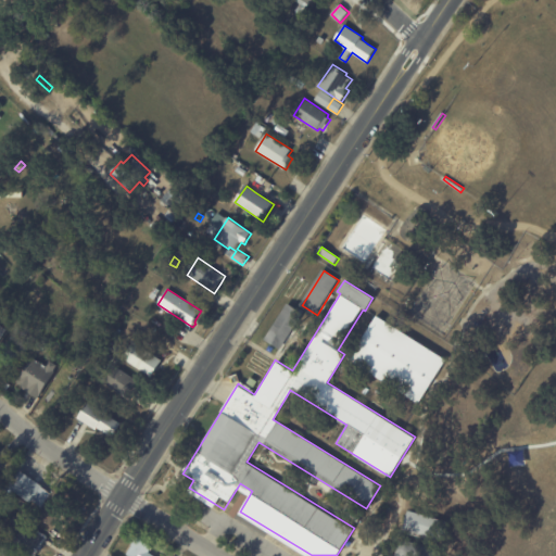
[(299,321),(281,351),(266,341),(288,304),(304,314),(299,321)]
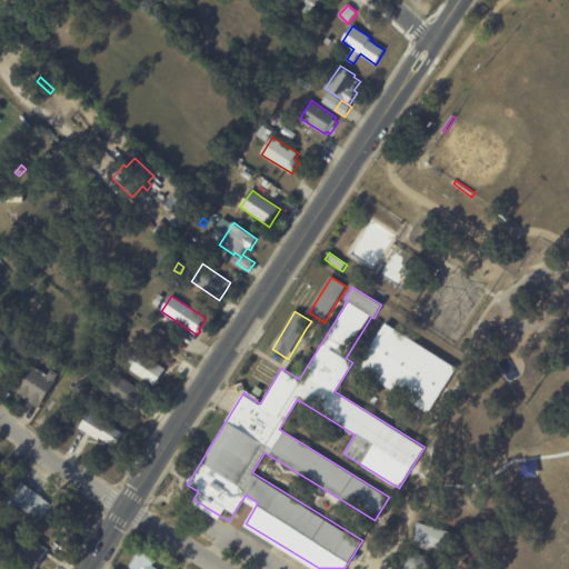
[(0,325),(5,318),(12,325),(8,331),(0,325)]
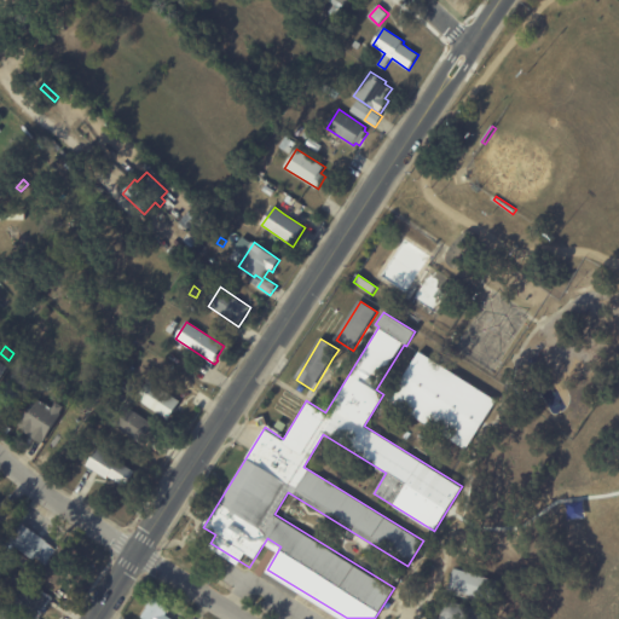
[(420,353),(496,400),(466,449),(389,401),(420,353)]
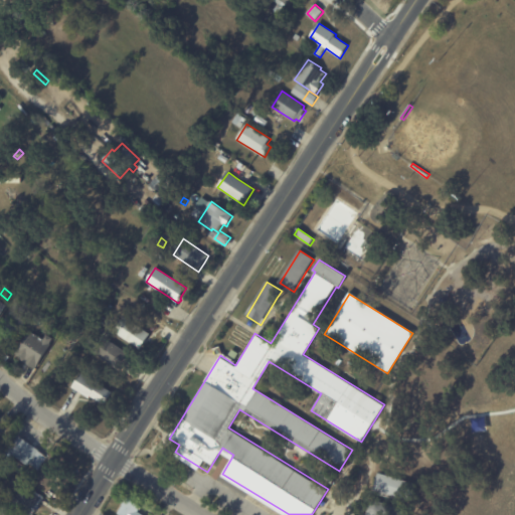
[(18,302),(25,306),(19,314),(13,309),(18,302)]
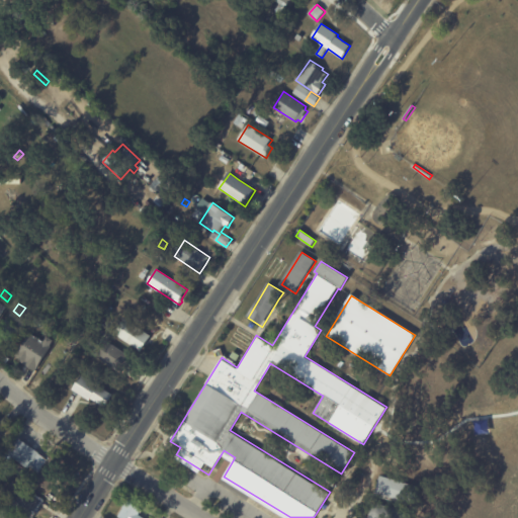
[(21,334),(19,335),(18,335),(11,346),(6,343),(6,344),(0,340),(0,331),(11,315),(24,323),(20,328),(23,330),(21,334)]
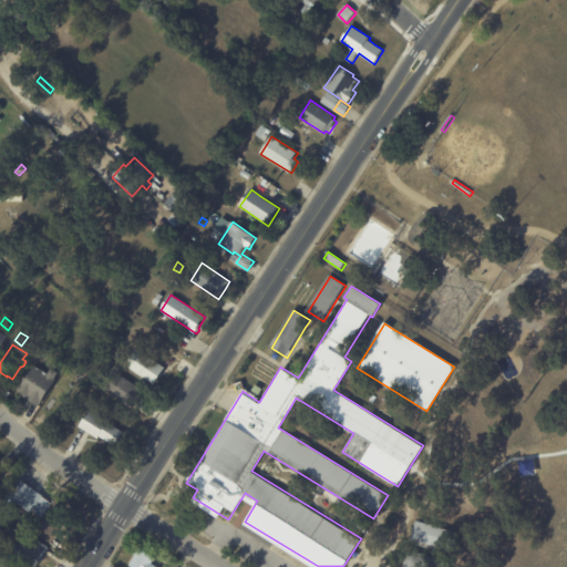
[(166,368),(166,369),(155,385),(126,367),(137,349),(166,368)]
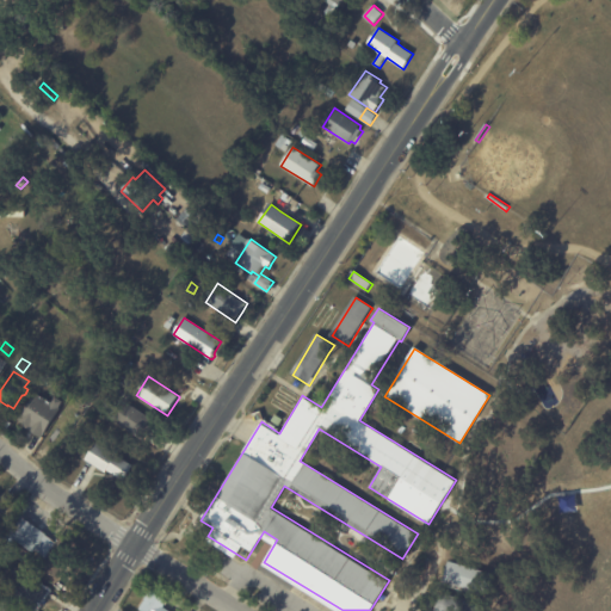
[(41,437),(24,427),(25,425),(20,421),(36,394),(51,403),(55,397),(63,401),(60,408),(61,409),(48,431),(45,430),(41,437)]
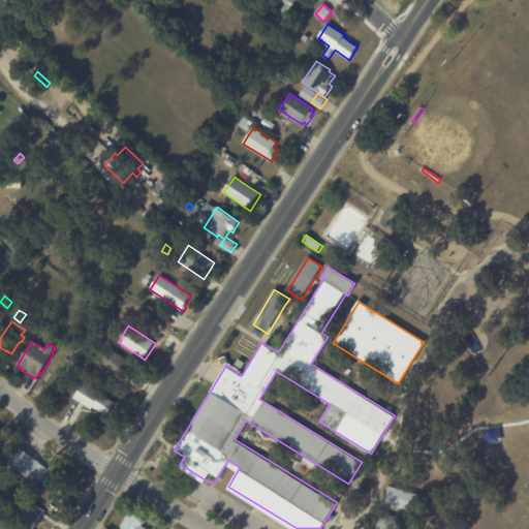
[(131,366),(129,369),(133,371),(125,382),(98,363),(109,347),(132,364),(131,366)]
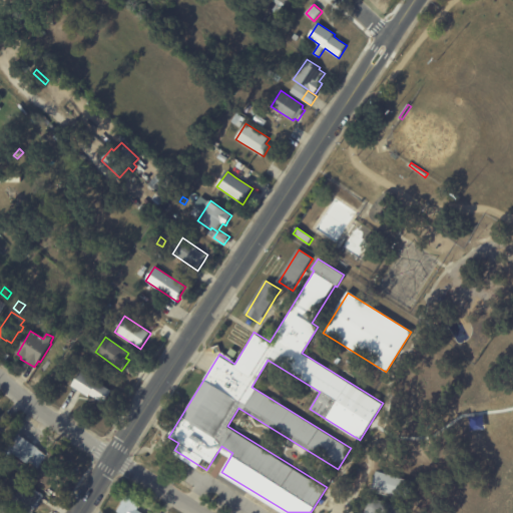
[(228,354),(232,349),(238,353),(235,359),(228,354)]
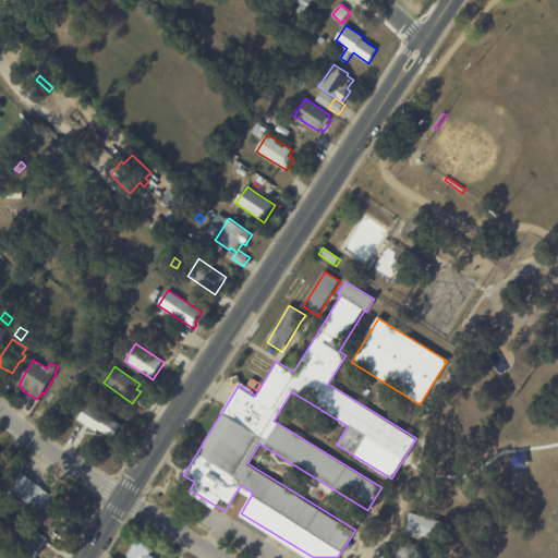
[(93,387),(97,389),(94,396),(88,392),(93,387)]
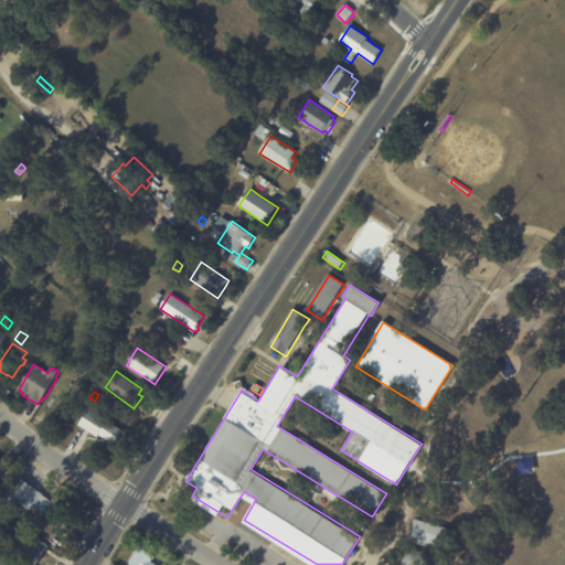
[(85,405),(88,400),(94,403),(91,408),(85,405)]
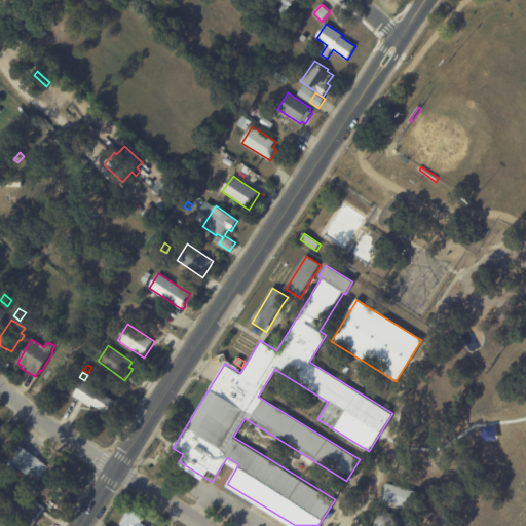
[(100,410),(94,406),(91,408),(74,397),(83,381),(115,402),(107,414),(100,410)]
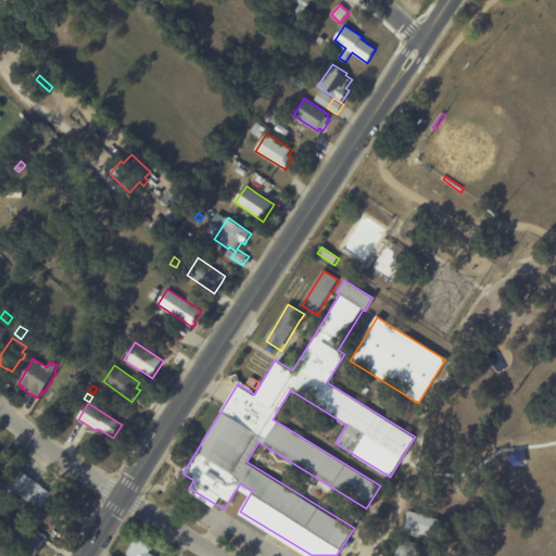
[(42,485),(51,492),(57,484),(74,496),(53,526),(37,515),(42,507),(33,501),(32,502),(15,491),(12,495),(4,490),(20,468),(42,484),(42,485)]
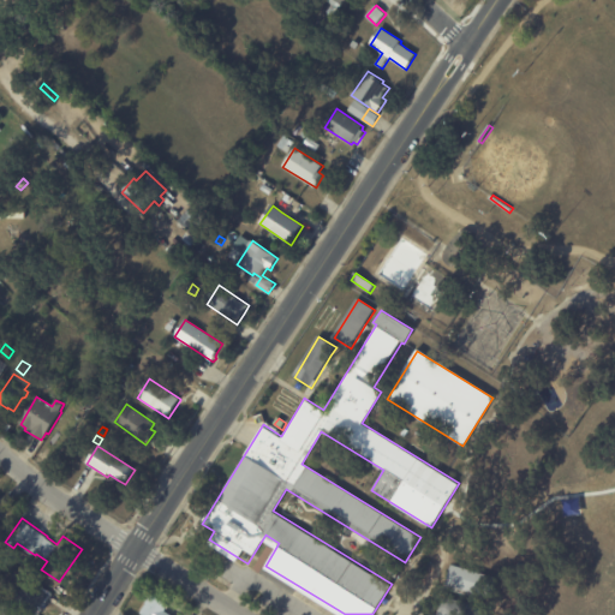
[(15,547),(28,556),(23,565),(10,555),(15,547)]
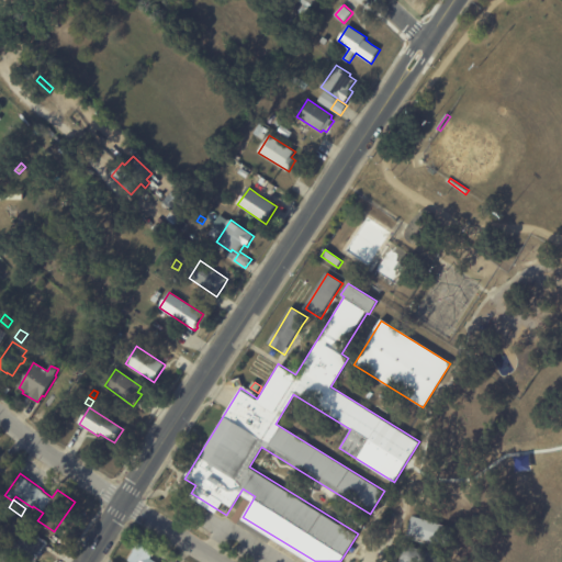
[(437,544),(409,537),(415,518),(452,529),(447,548),(437,544)]
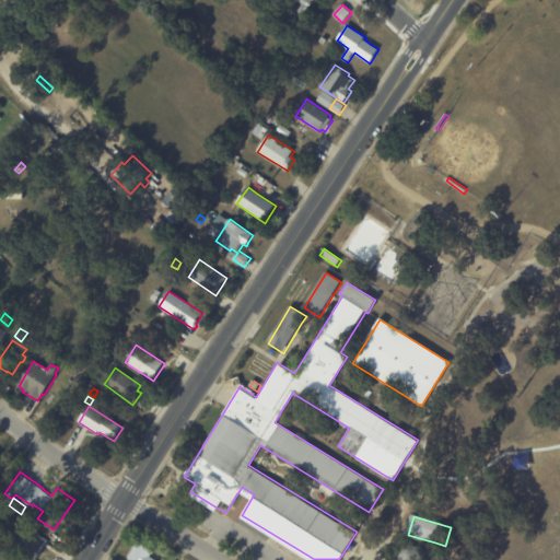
[(51,544),(41,559),(34,559),(9,545),(18,528),(31,536),(34,531),(53,541),(51,544)]
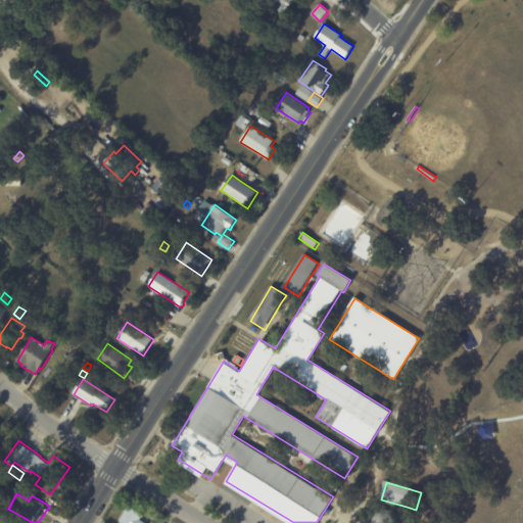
[(0,503),(0,498),(2,496),(8,501),(4,506),(0,503)]
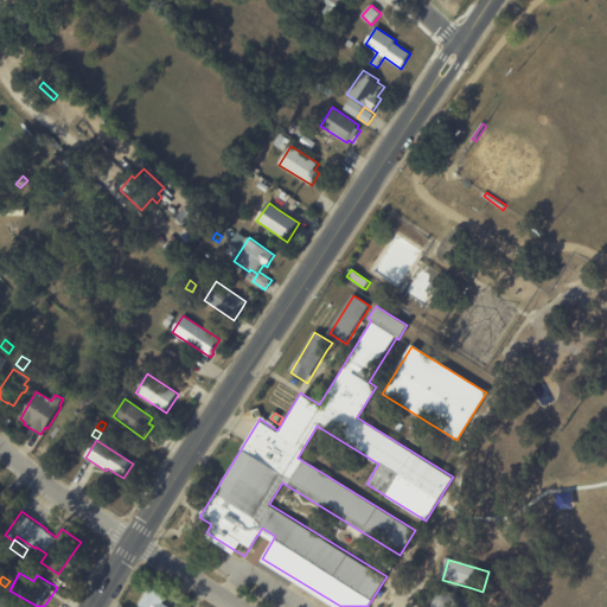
[(174,596),(176,598),(170,606),(145,606),(140,604),(146,595),(145,594),(151,586),(166,595),(168,593),(174,596)]
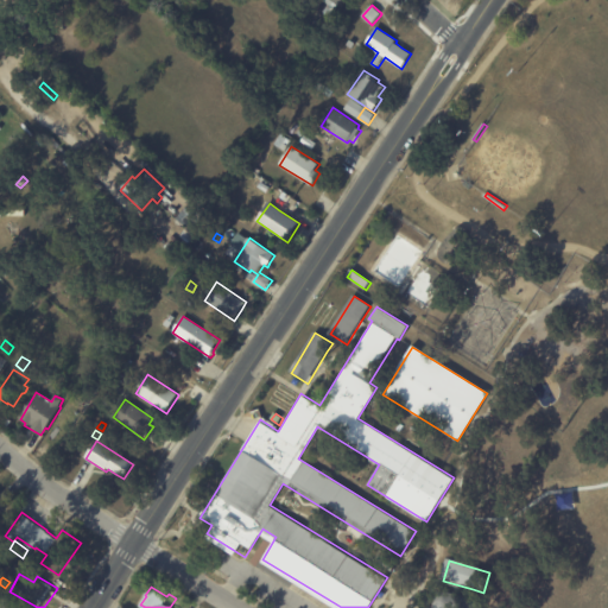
[(477,607),(432,607),(439,590),(480,602),(477,607)]
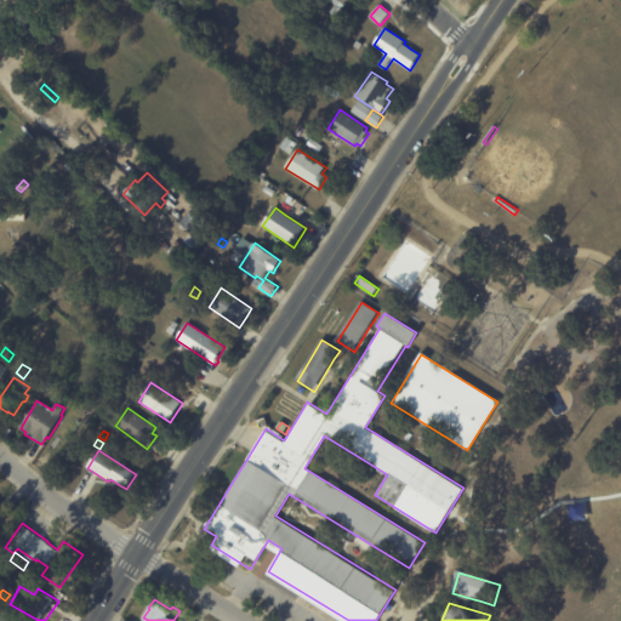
[(0,620),(0,615),(6,607),(28,620),(0,620)]
